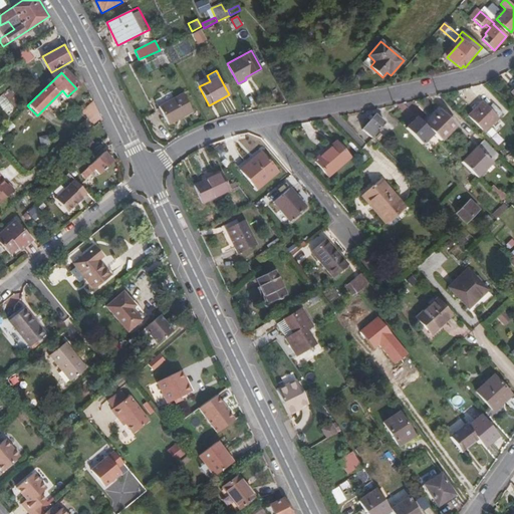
[(193,111),(183,93),(159,107),(169,124),(193,111)]
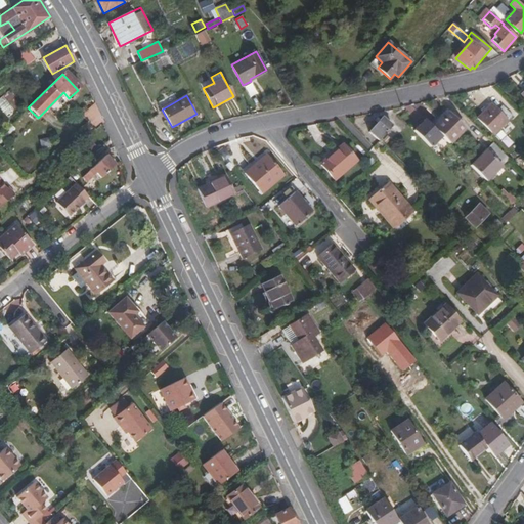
[(505,125),(513,116),(500,104),(496,110),(491,104),(478,118),(494,134),(505,125)]
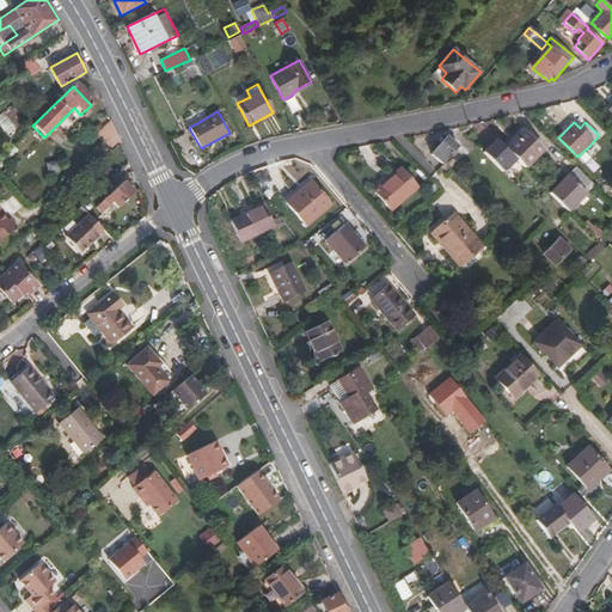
[(525,169),(544,151),(537,144),(524,130),(514,141),(510,139),(502,146),(515,159),(525,169)]
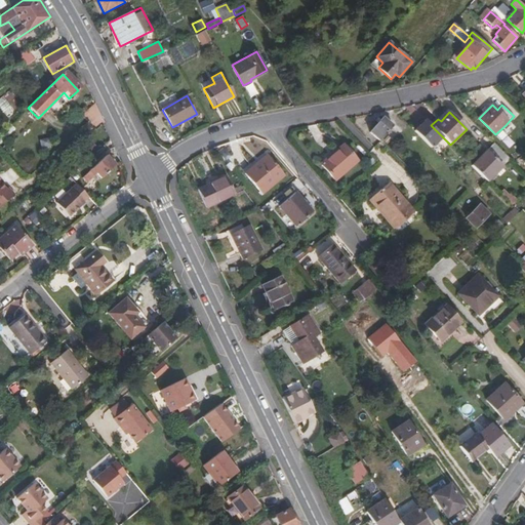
[(378,140),(388,130),(392,125),(382,117),(369,132),(378,140)]
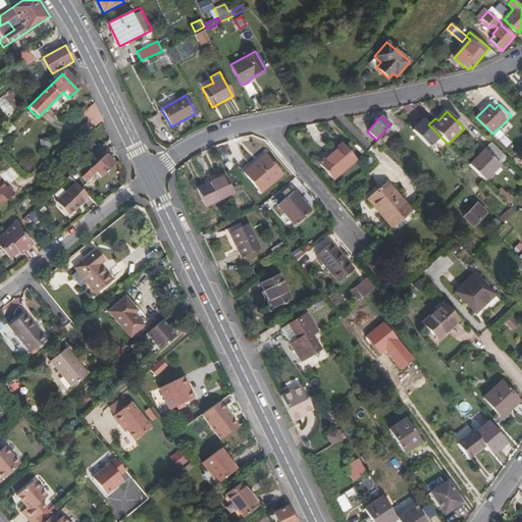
[(439,136),(428,124),(423,119),(412,131),(428,147),(433,143),(439,136)]
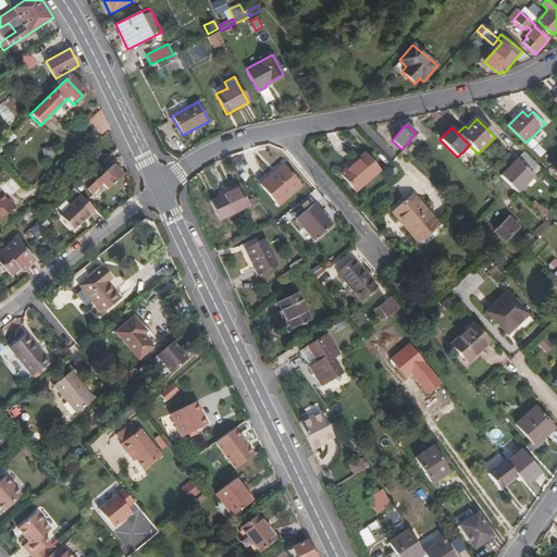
[(355,193),(381,171),(364,152),(339,174),(355,193)]
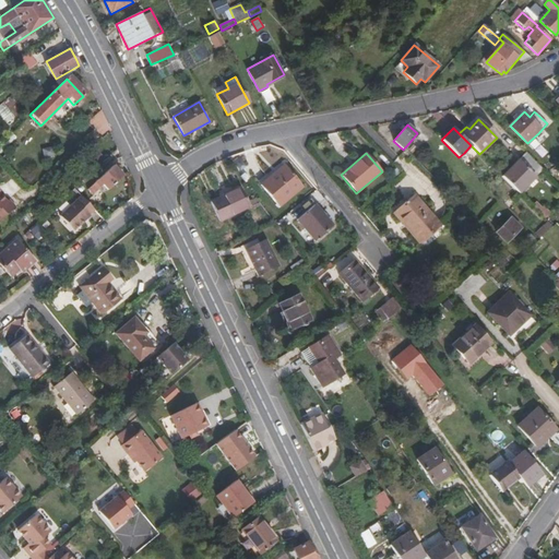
[(544,169),(526,153),(502,177),(508,182),(520,193),(544,169)]
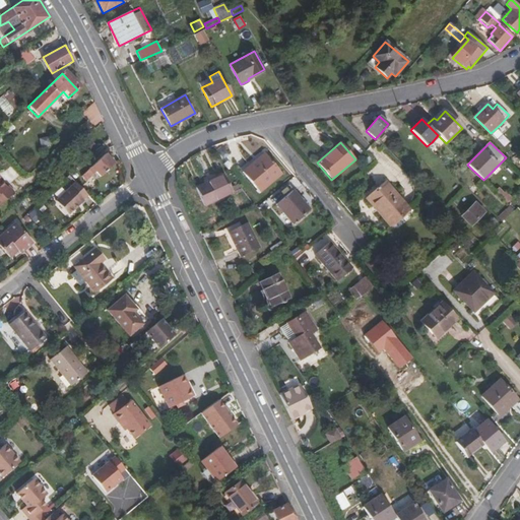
[(281,174),(264,153),(243,172),(260,192),(281,174)]
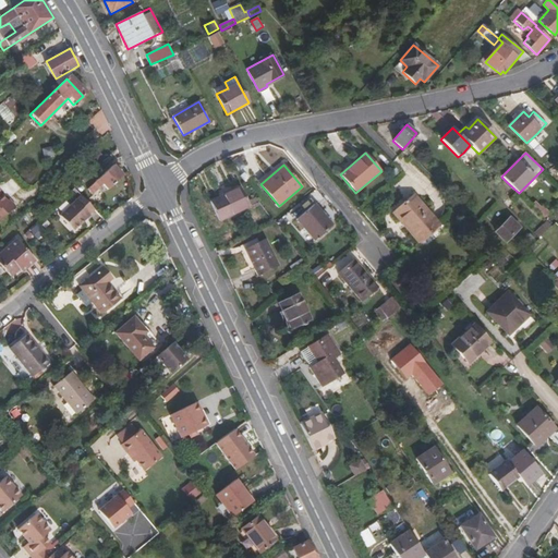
[(108,190),(123,176),(113,166),(86,190),(92,195),(104,185),(108,190)]
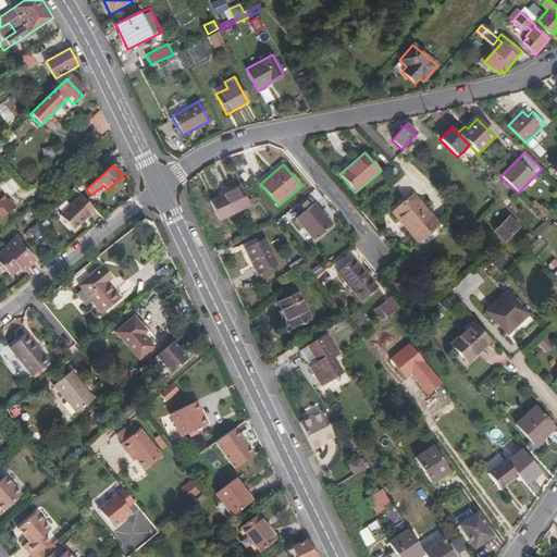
[(249,207),(239,187),(220,196),(229,217),(249,207)]
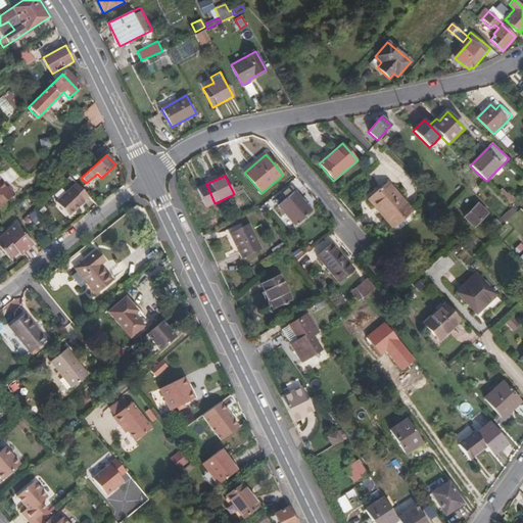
[(0,206),(16,193),(10,186),(8,188),(0,178),(0,206)]
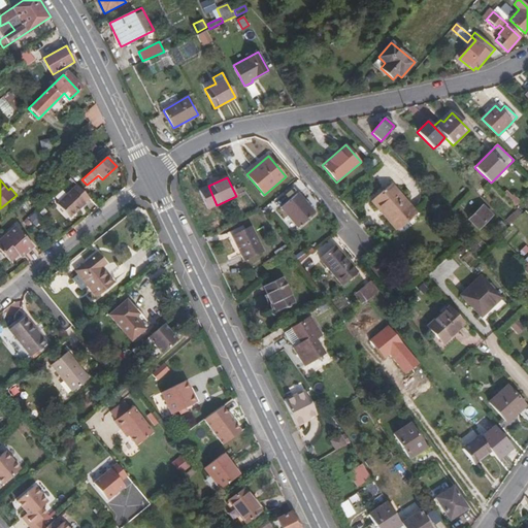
[(91,198),(86,193),(78,185),(58,202),(71,218),(81,207),(80,205),(91,198)]
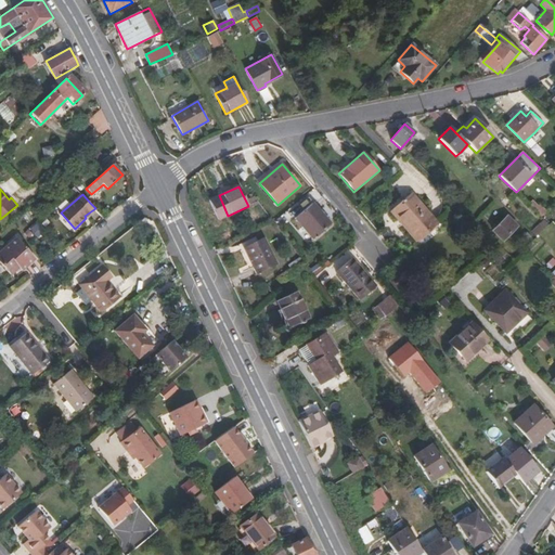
[(436,222),(425,209),(412,194),(391,213),(415,241),(436,222)]
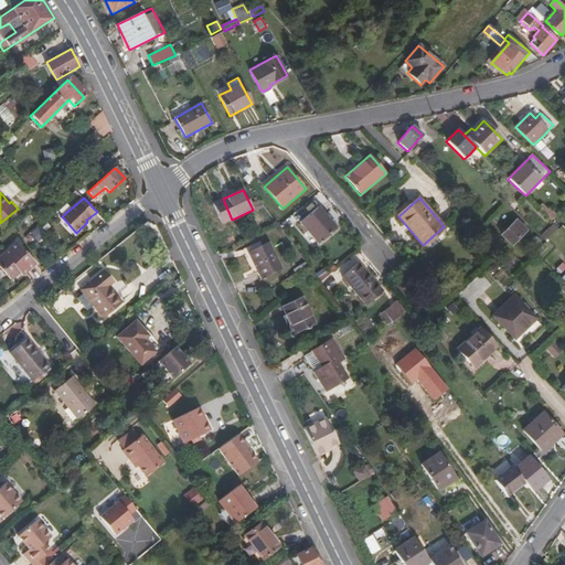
[(337,228),(318,206),(299,223),(318,244),(337,228)]
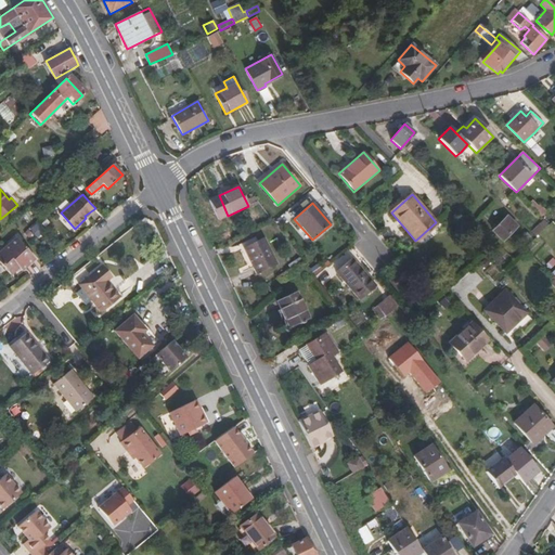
[(541,217),(545,211),(539,206),(534,210),(541,217)]
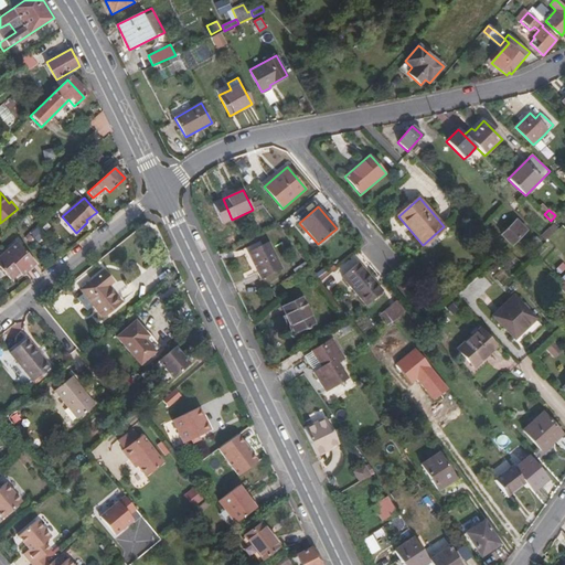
[(512,246),(526,231),(516,220),(501,236),(512,246)]
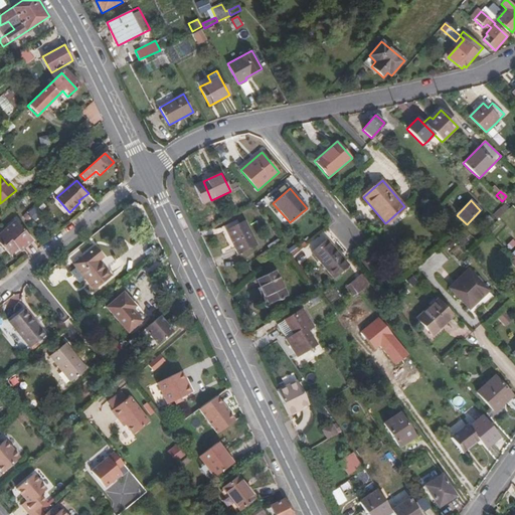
[(487,225),(493,219),(489,216),(484,222),(487,225)]
